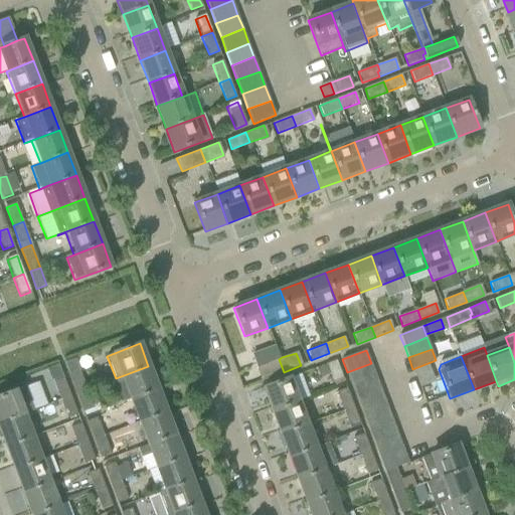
[(256,367),(261,380),(263,380),(284,372),(279,359),(256,367)]
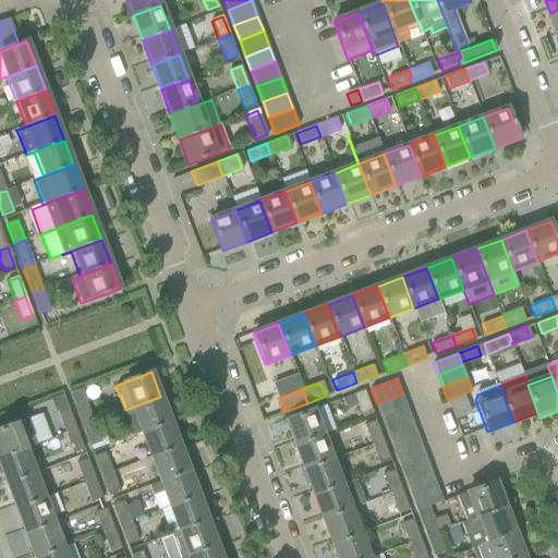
[(363,419),(374,415),(364,390),(339,401),(342,410),(356,404),(361,414),(362,414),(363,419)]
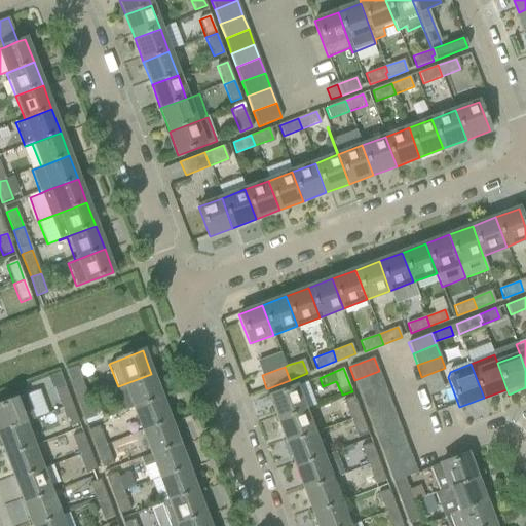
[(360,395),(384,385),(379,371),(354,380),(360,395)]
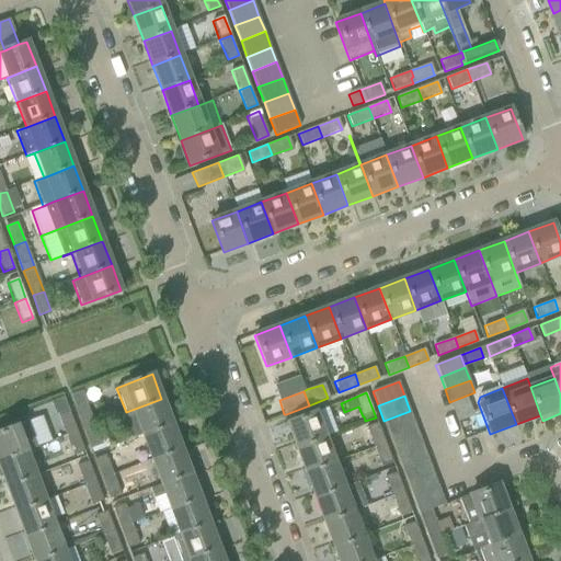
[(64,398),(52,402),(57,416),(58,415),(69,412),(64,398)]
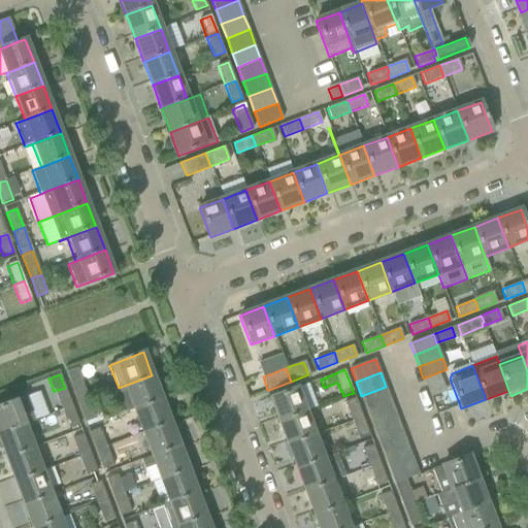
[(133,409),(161,399),(152,375),(119,388),(119,390),(125,388),(133,409)]
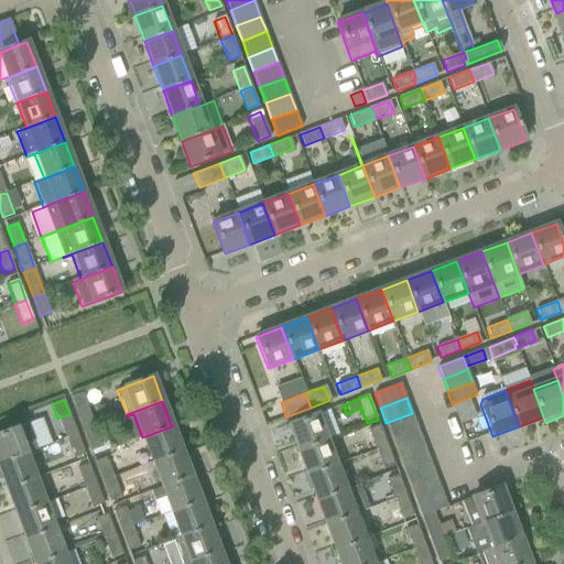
[(86,407),(84,408),(82,403),(73,407),(83,431),(95,426),(86,407)]
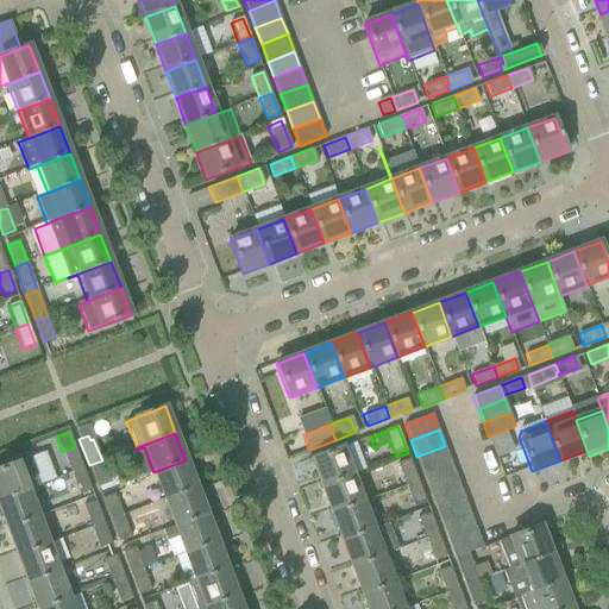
[(424,473),(451,463),(445,446),(416,457),(424,473)]
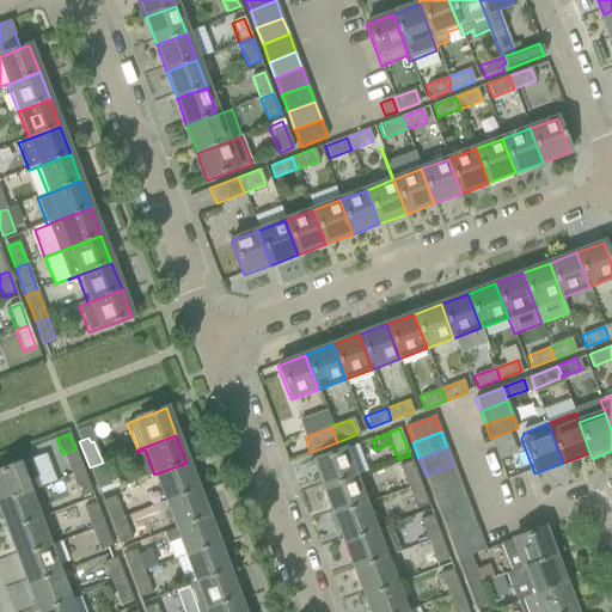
[(72,475),(83,471),(75,450),(63,453),(72,475)]
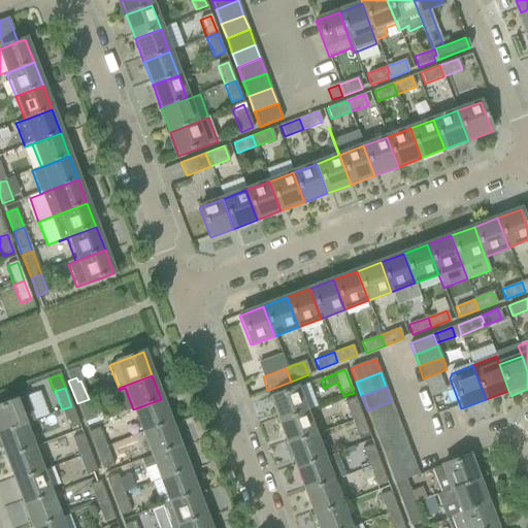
[(279,421),(305,411),(296,388),(270,397),(279,421)]
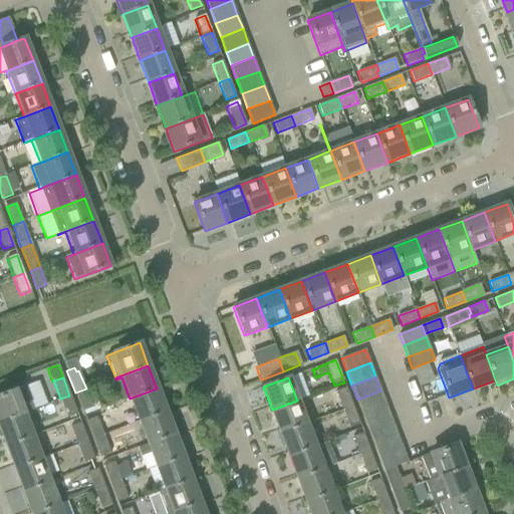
[(25,387),(0,396),(0,422),(23,413),(47,404),(38,381),(25,387)]
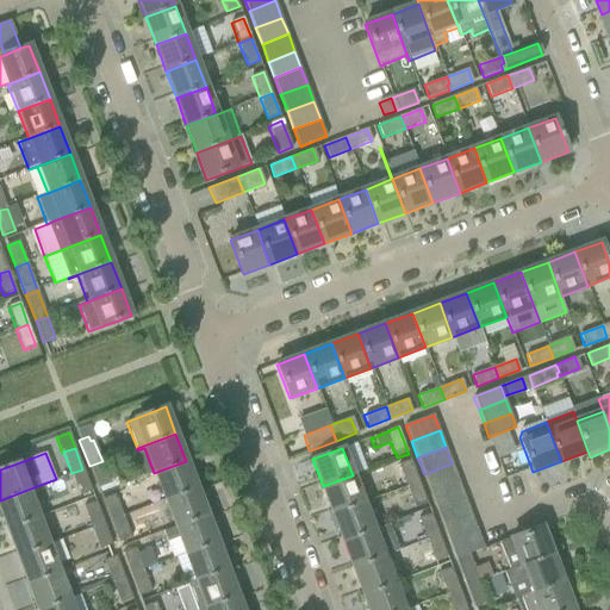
[(406,485),(419,480),(411,460),(398,465),(406,485)]
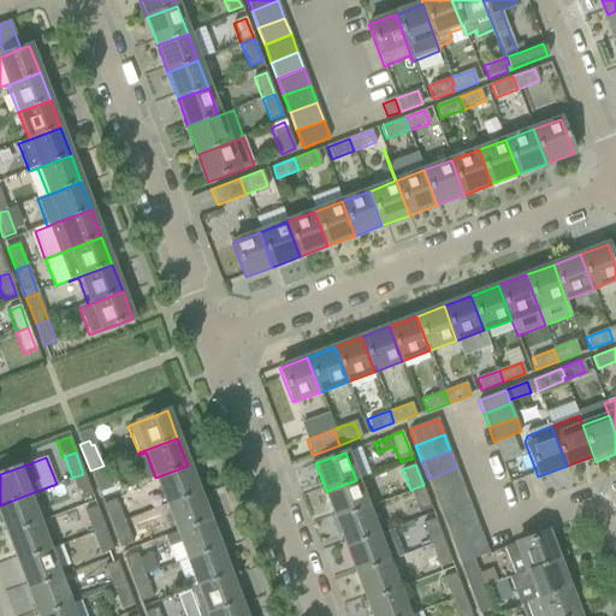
[(99,493),(112,487),(104,466),(90,471),(99,493)]
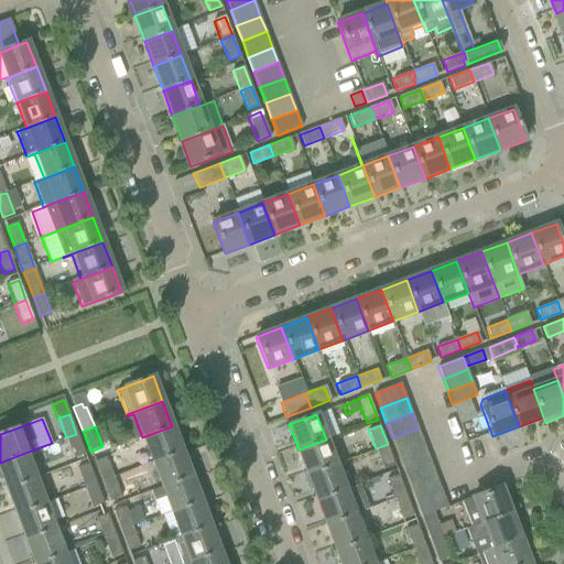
[(152,463),(182,452),(172,426),(142,437),(152,463)]
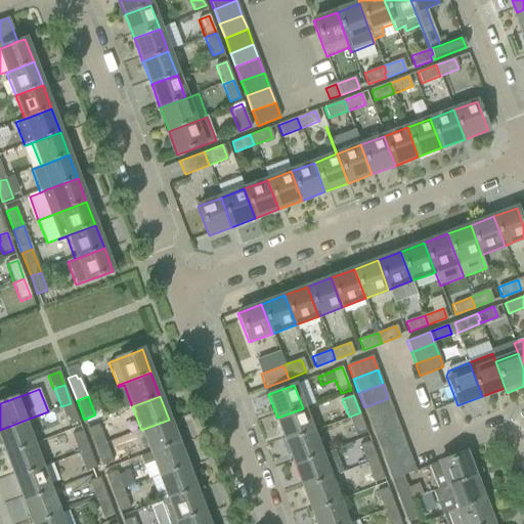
[(369,422),(394,412),(388,398),(364,407),(369,422)]
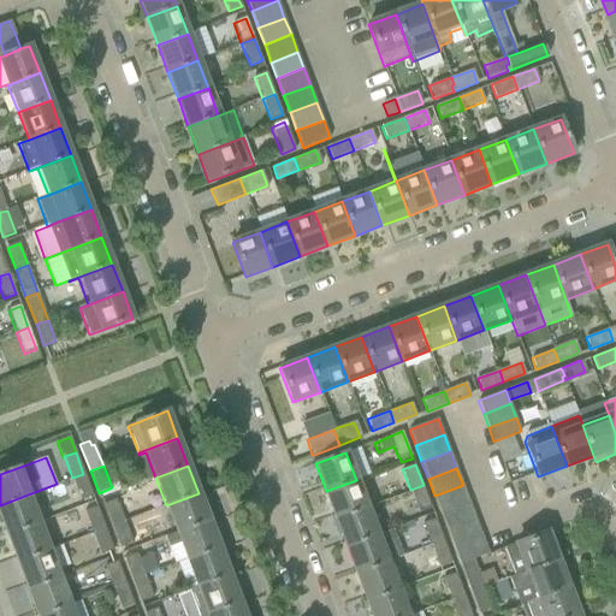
[(83,474),(72,478),(81,498),(92,495),(83,474)]
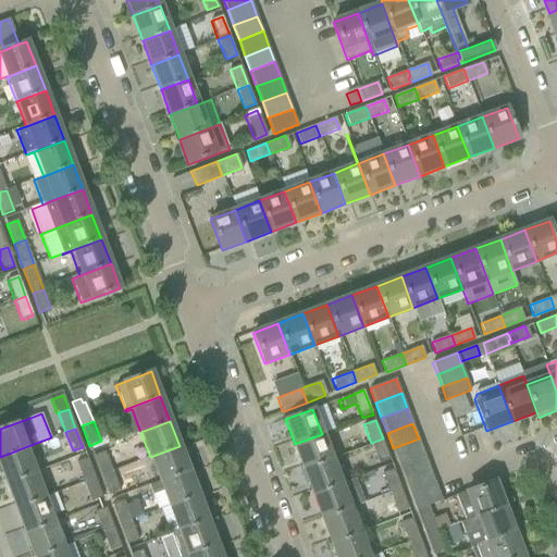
[(304,469),(331,458),(322,434),(295,444),(304,469)]
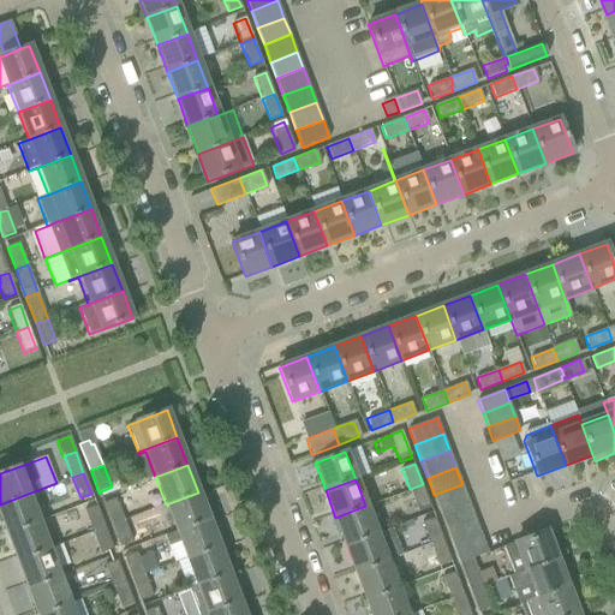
[(418,512),(431,506),(423,484),(410,489),(418,512)]
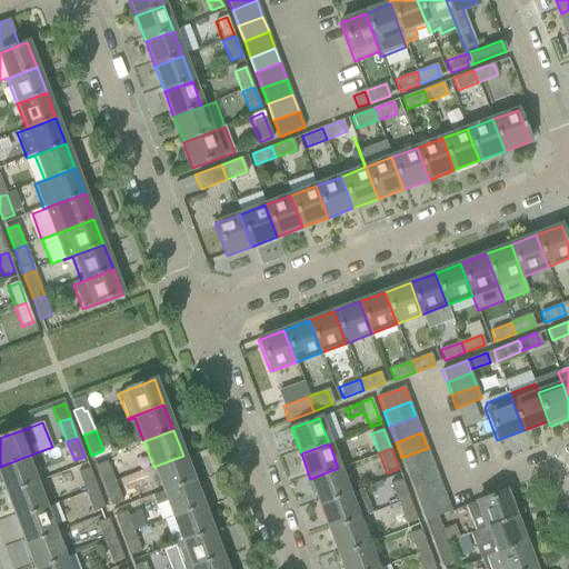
[(408,475),(433,465),(428,448),(401,458),(408,475)]
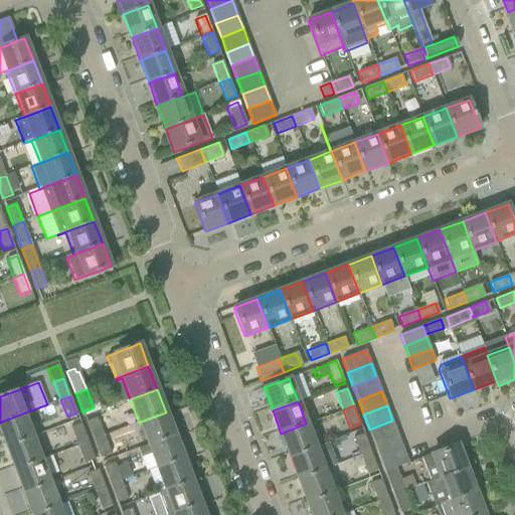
[(147,445),(174,435),(166,412),(139,422),(147,445)]
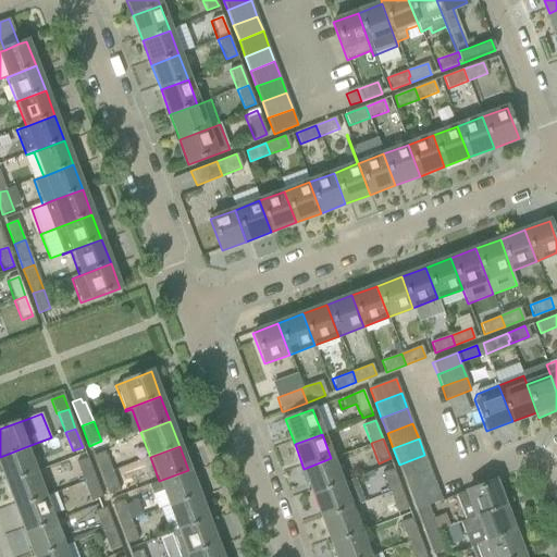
[(0,463),(8,483),(35,472),(25,447),(0,457),(0,463)]
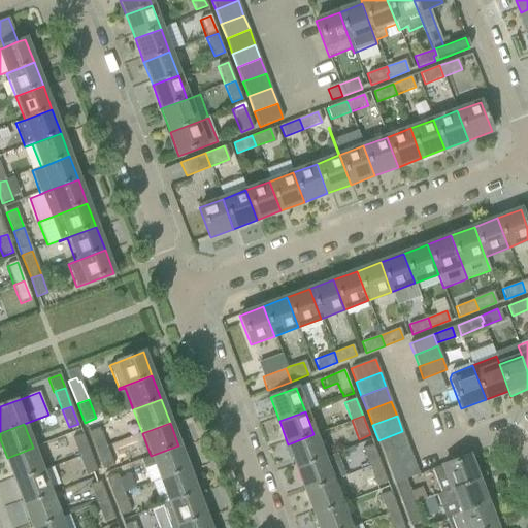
[(96,451),(105,447),(98,428),(89,432),(96,451)]
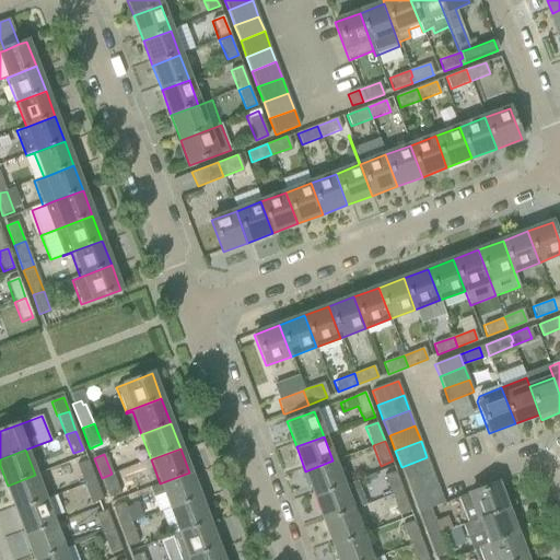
[(406,480),(432,471),(427,457),(401,467),(406,480)]
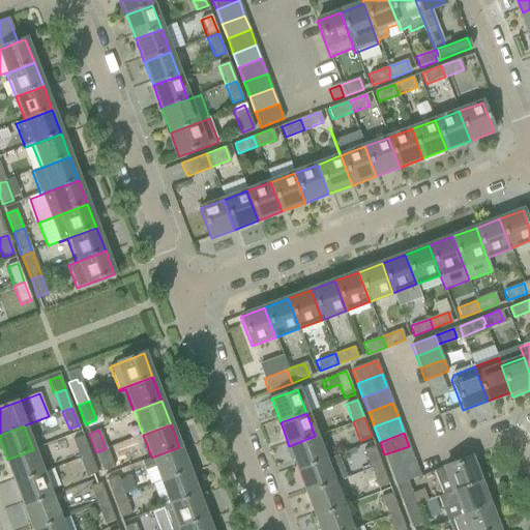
[(79,459),(90,454),(83,436),(71,440),(79,459)]
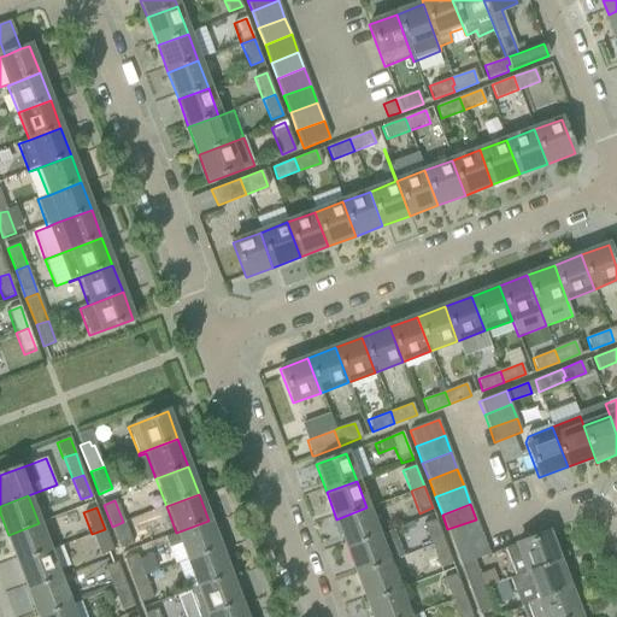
[(347,547),(377,535),(366,507),(336,519),(347,547)]
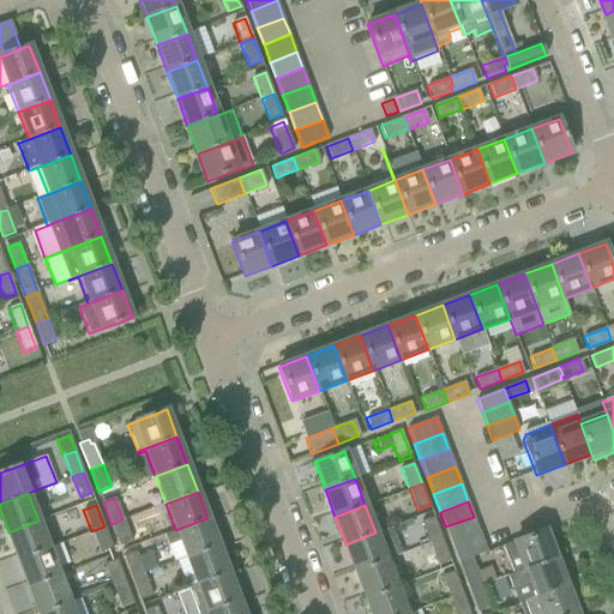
[(423,528),(411,533),(416,548),(429,543),(443,539),(434,517),(421,522),(423,528)]
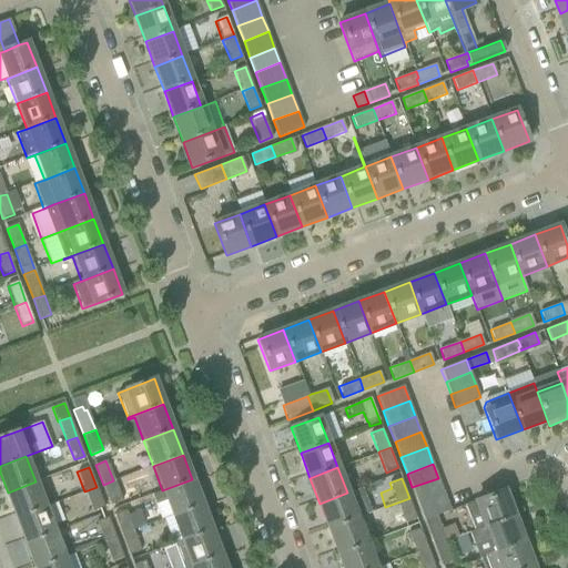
[(418,504),(444,494),(438,478),(412,487),(418,504)]
